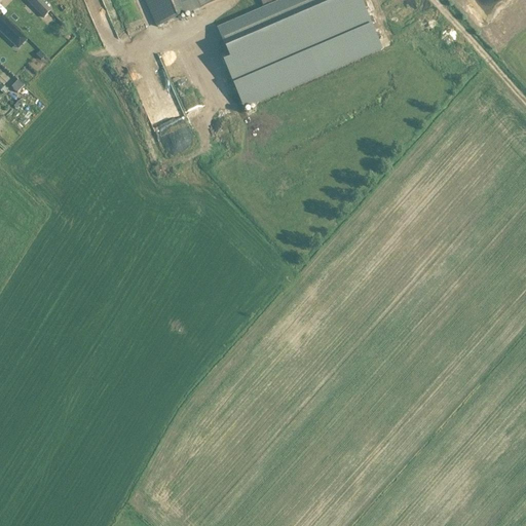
[(145,0),(157,27),(220,0),(145,0)]
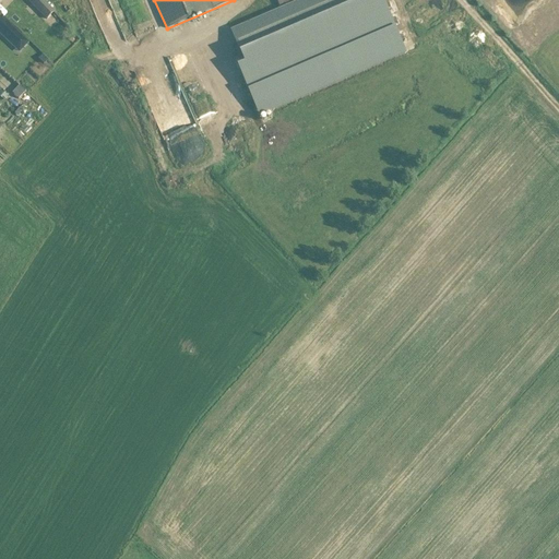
[(276,0),(282,11),(233,33),(247,66),(239,69),(259,116),(406,52),(383,0),(308,0),(302,2),(301,0),(276,0)]
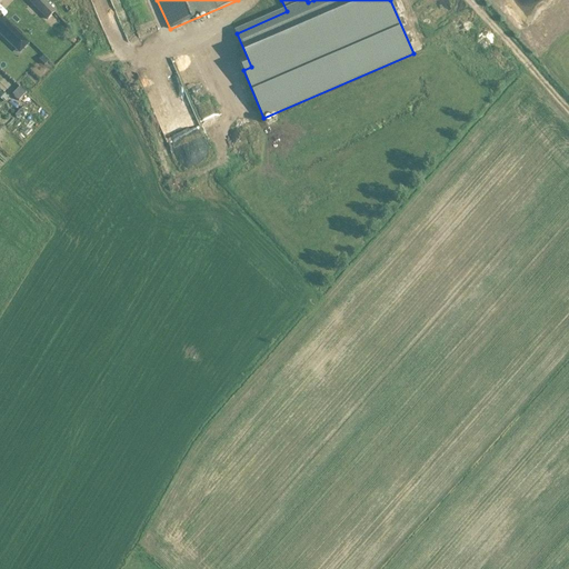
[(48,5),(40,11),(49,20),(56,12),(48,5)]
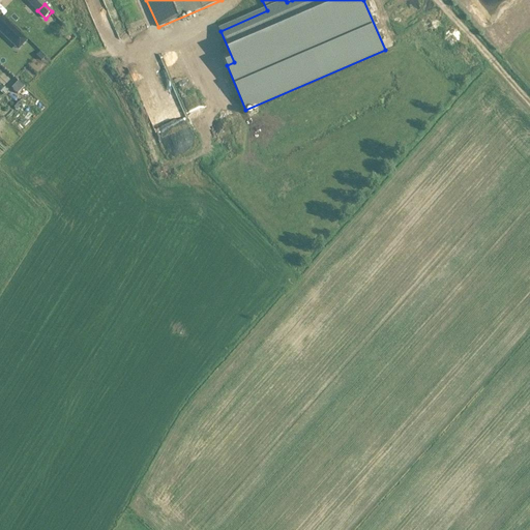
[(10,25),(2,33),(12,43),(21,35),(10,25)]
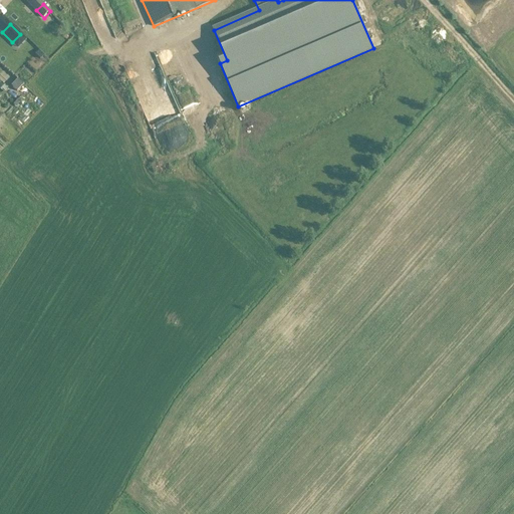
[(38,51),(35,54),(40,59),(43,56),(38,51)]
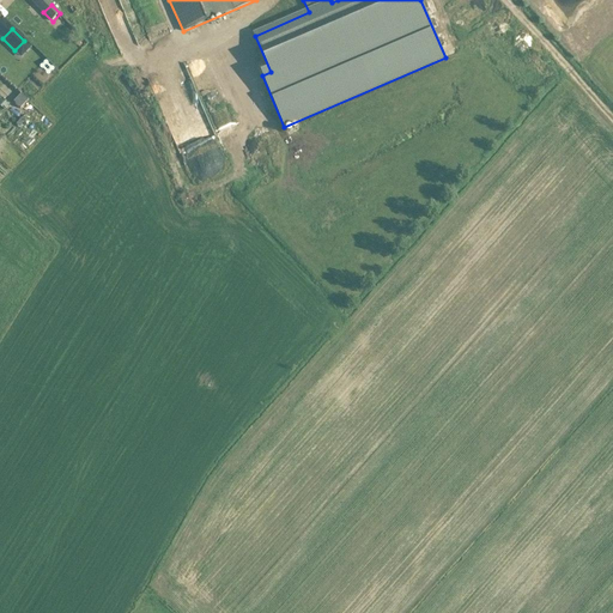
[(20,109),(28,101),(20,95),(13,103),(20,109)]
